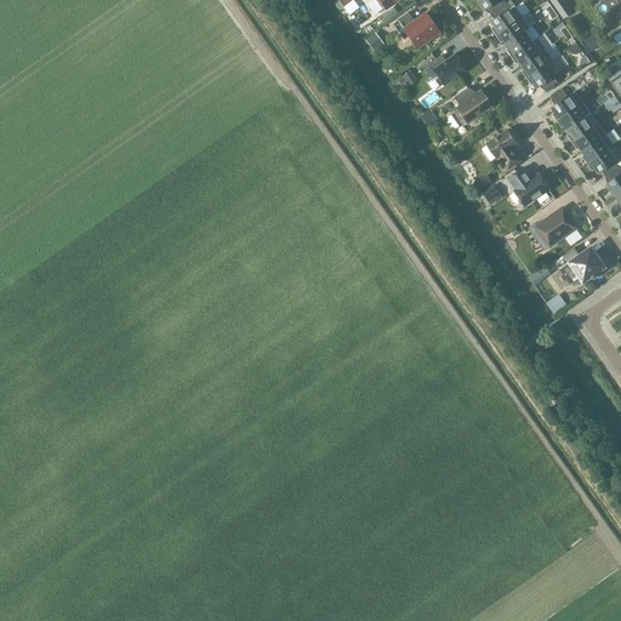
[(494,12),(503,5),(507,3),(503,0),(477,0),(484,10),(490,6),(494,12)]
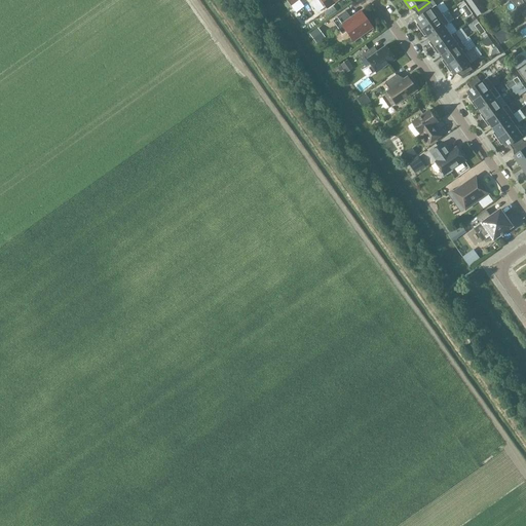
[(350,6),(353,10),(362,5),(359,1),(350,6)]
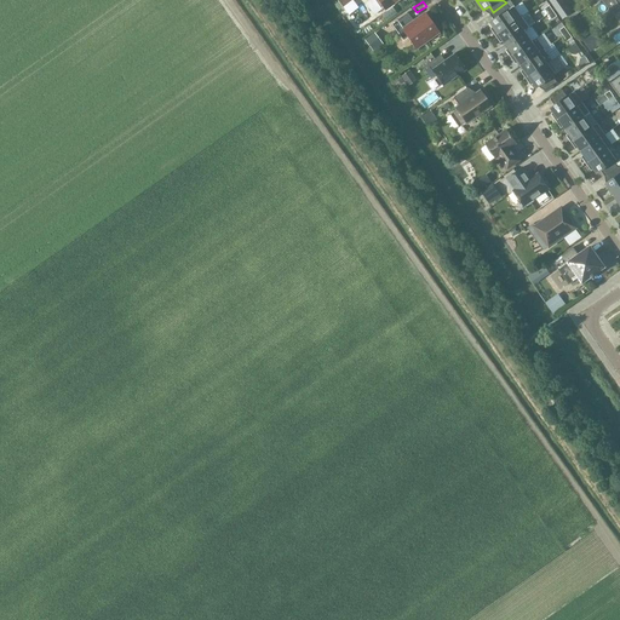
[(497,35),(522,17),(515,6),(506,11),(503,5),(493,12),(491,13),(494,19),(491,22),(494,27),(492,29),(497,35)]
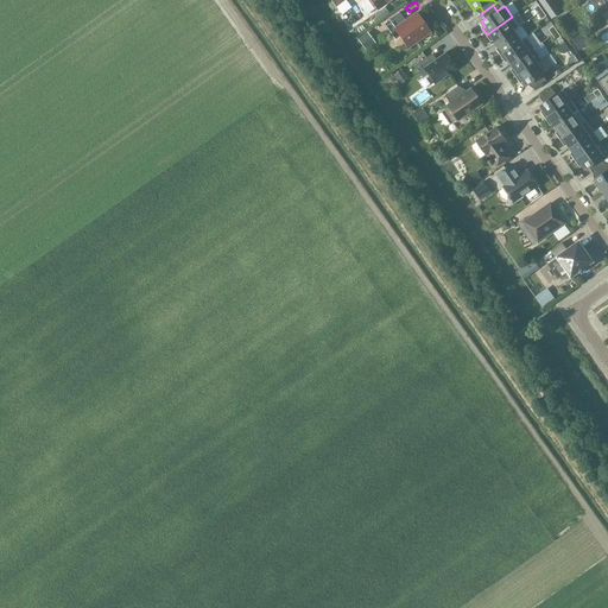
[(429,31),(417,14),(409,20),(404,20),(399,12),(384,23),(391,33),(396,30),(406,46),(429,31)]
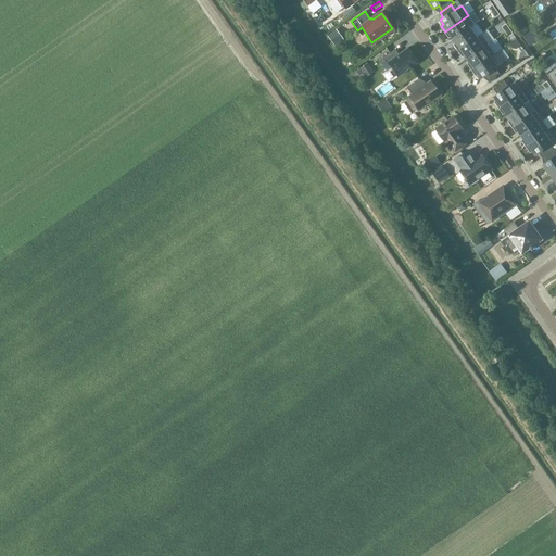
[(454,39),(475,25),(468,15),(445,32),(450,37),(451,36),(454,39)]
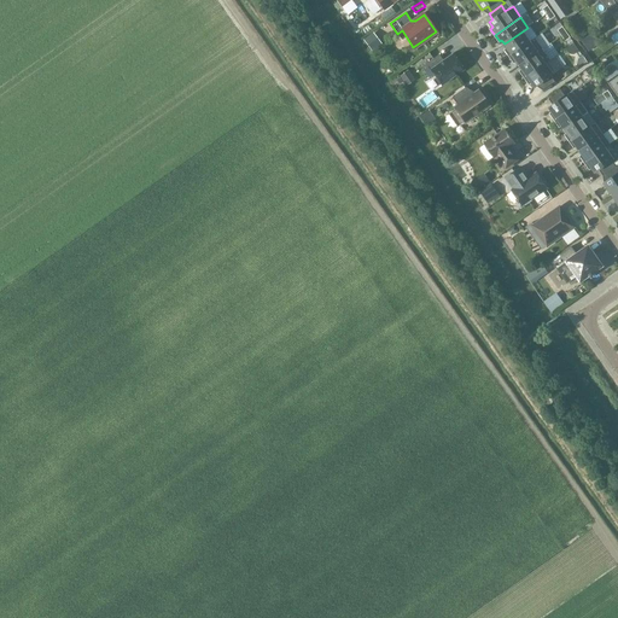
[(578,34),(586,47),(599,40),(593,27),(578,34)]
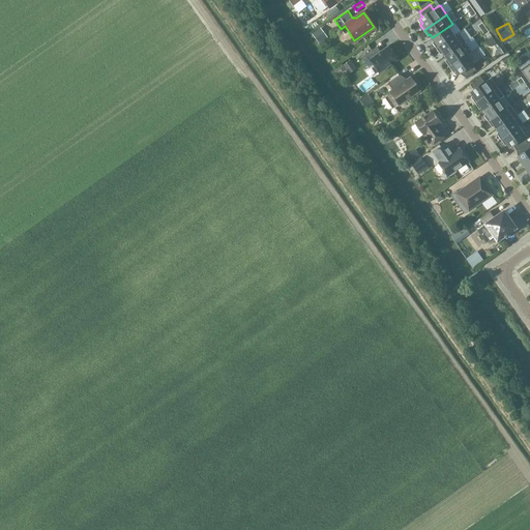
[(437,48),(459,33),(459,32),(454,35),(448,27),(452,24),(433,37),(435,41),(434,42),(437,48)]
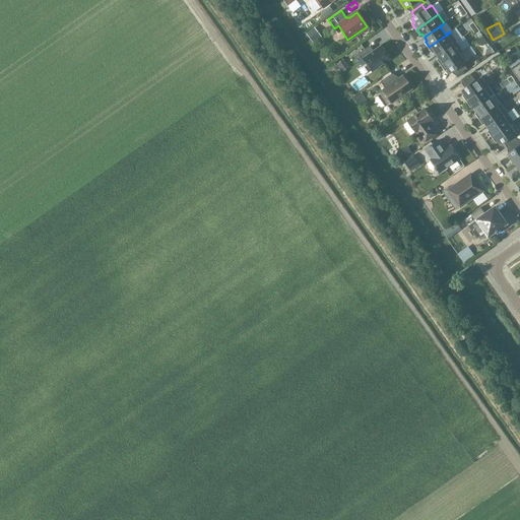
[(437,55),(457,41),(450,33),(429,47),(433,53),(435,52),(437,55)]
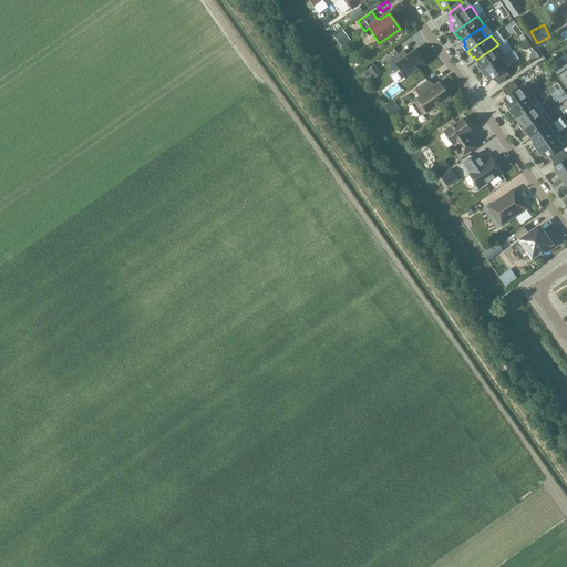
[(517,42),(524,50),(531,44),(525,37),(517,42)]
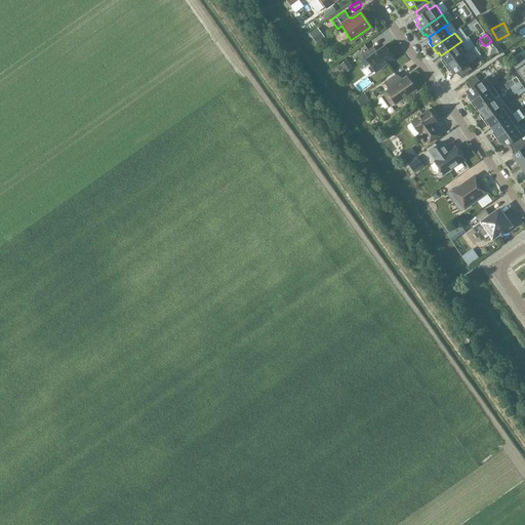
[(446,66),(468,50),(461,41),(441,55),(444,59),(442,61),(446,66)]
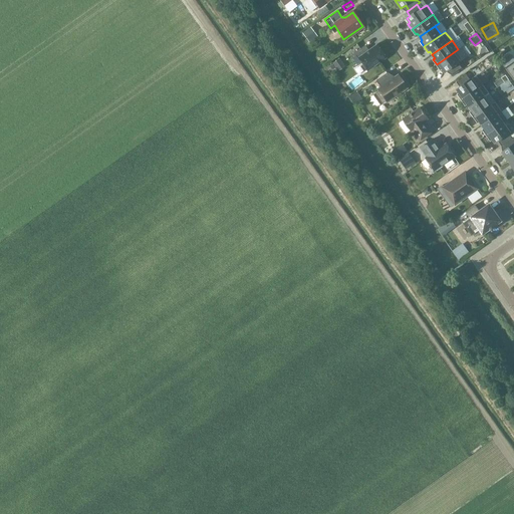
[(367,70),(386,58),(375,44),(364,53),(360,48),(350,55),(357,65),(361,62),(367,70)]
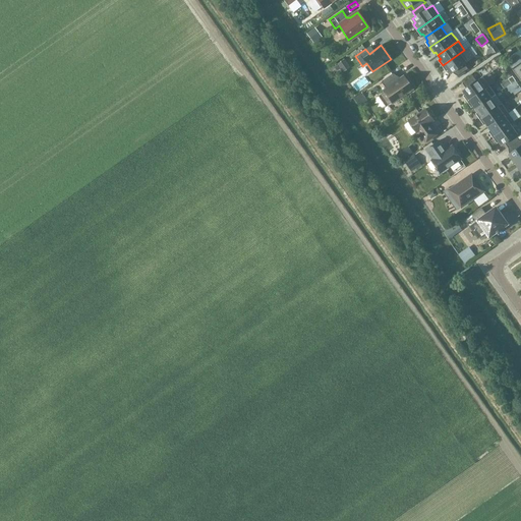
[(464,50),(443,65),(447,70),(448,69),(451,73),(454,71),(458,76),(468,69),(464,64),(470,59),(464,50)]
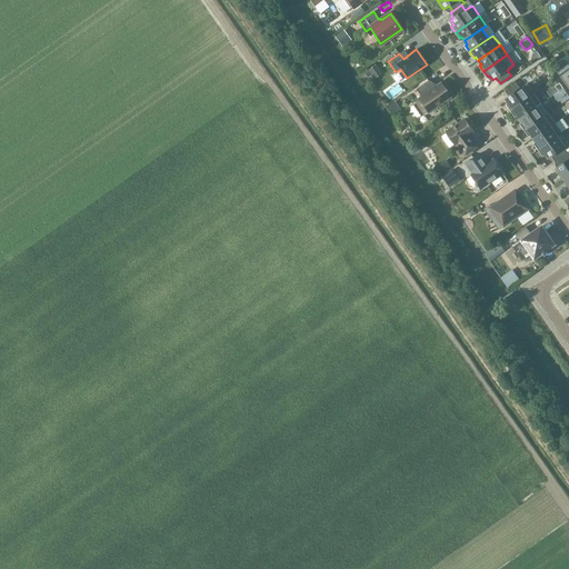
[(366,63),(369,76),(379,72),(376,60),(366,63)]
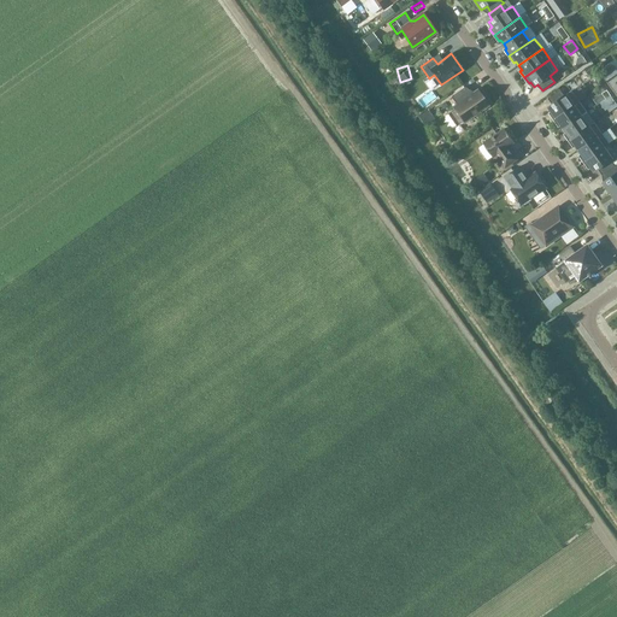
[(452,107),(464,123),(488,106),(477,89),(470,94),(464,87),(451,97),(456,105),(452,107)]
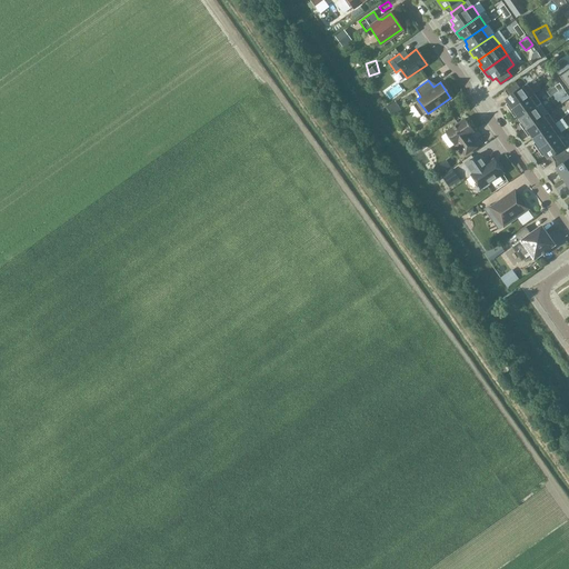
[(511,110),(535,95),(527,83),(520,89),(517,83),(506,91),(509,97),(506,99),(509,103),(507,105),(511,110)]
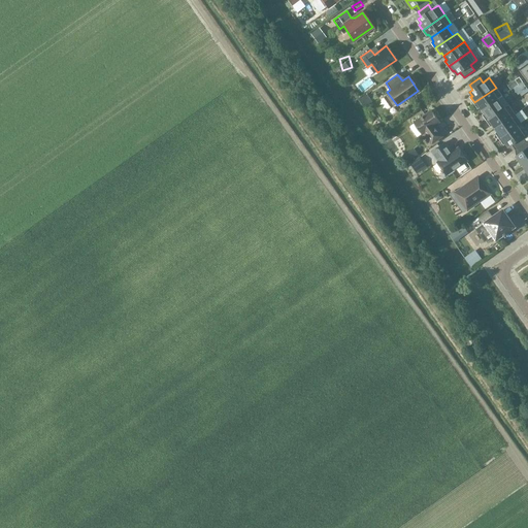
[(353,87),(359,95),(368,87),(363,79),(353,87)]
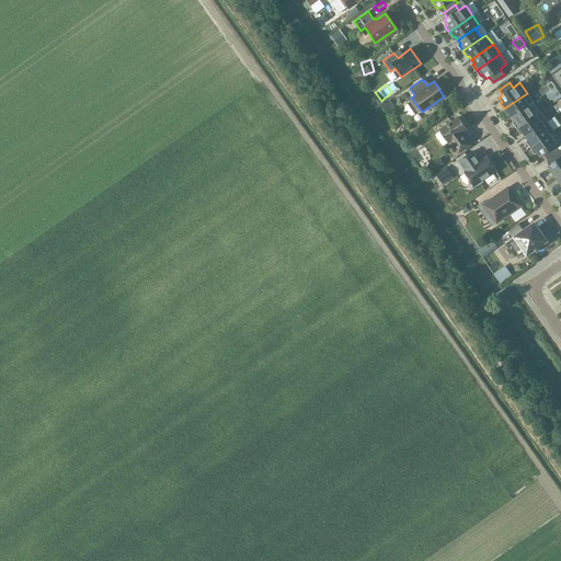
[(527,93),(504,109),(507,115),(510,113),(513,117),(534,102),(527,93)]
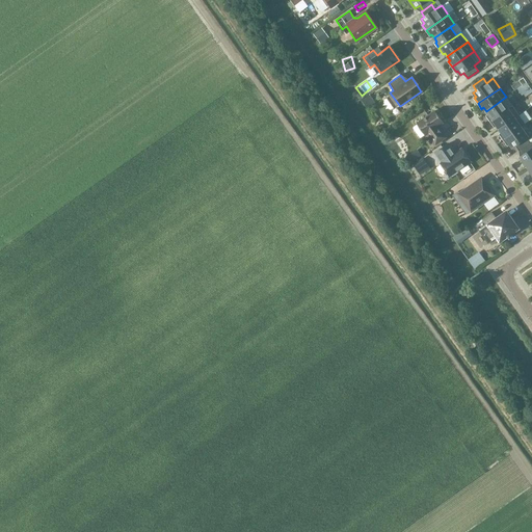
[(506,97),(486,111),(488,114),(486,116),(490,122),(513,106),(506,97)]
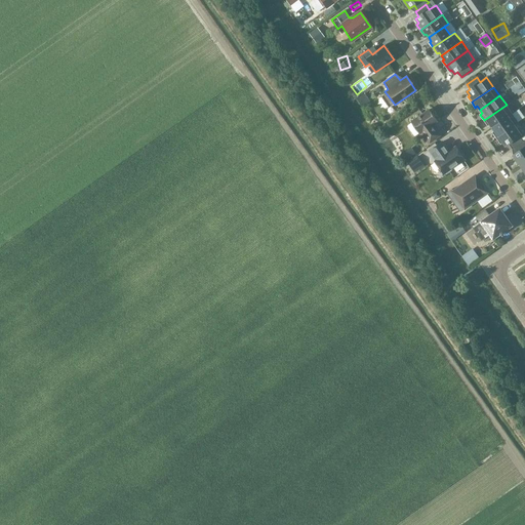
[(492,128),(513,114),(507,105),(484,120),(488,125),(490,124),(492,128)]
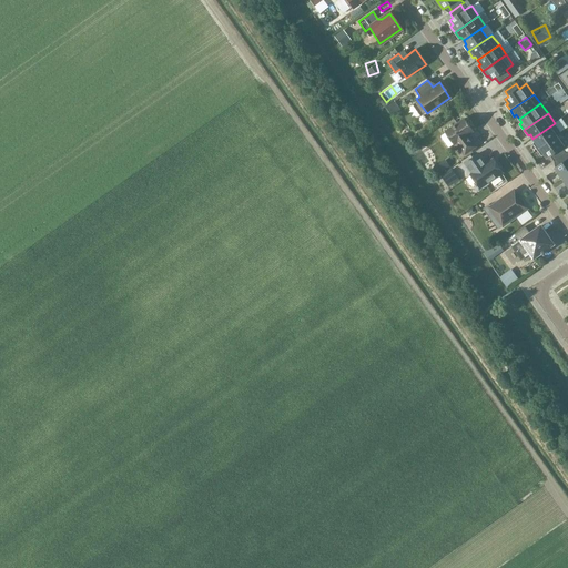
[(454,144),(457,143),(465,154),(476,146),(468,135),(474,131),(465,119),(445,132),(454,144)]
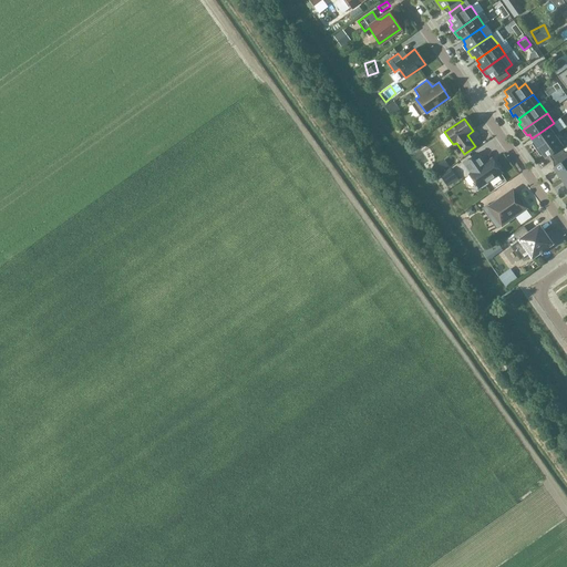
[(537,150),(560,133),(554,123),(532,138),(535,142),(533,143),(537,150)]
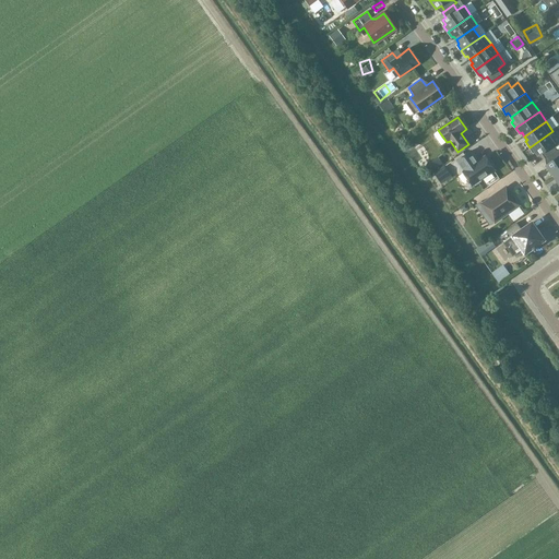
[(548,156),(557,151),(552,145),(555,144),(548,134),(552,131),(530,147),(533,153),(535,152),(538,155),(542,153),(545,158),(548,156)]
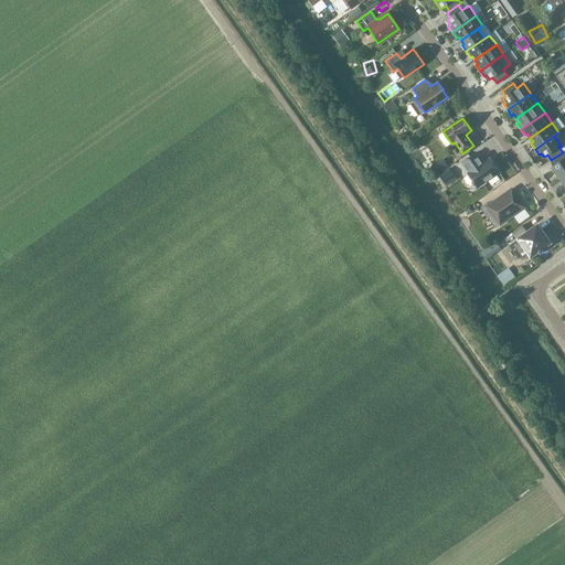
[(560,178),(564,173),(564,150),(563,152),(554,158),(558,163),(553,168),(560,178)]
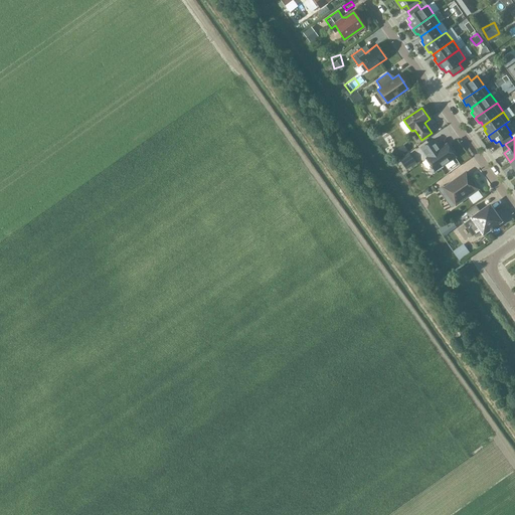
[(436,170),(456,156),(448,144),(441,149),(434,139),(421,148),(427,158),(426,159),(436,170)]
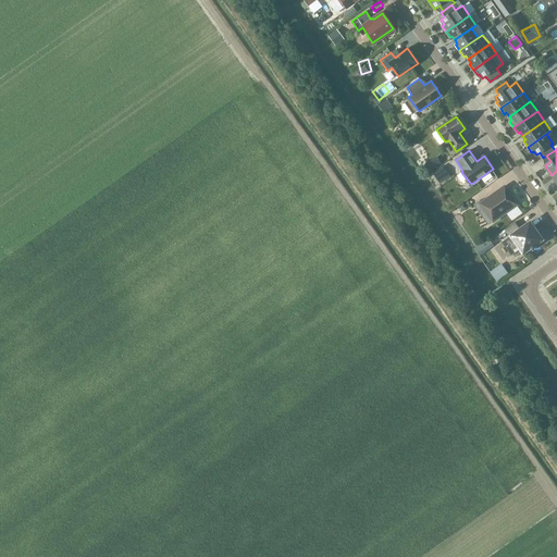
[(483,183),(493,176),(490,172),(480,178),(483,183)]
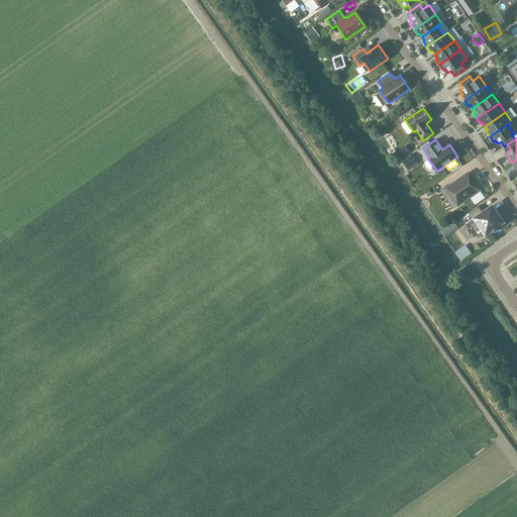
[(447,188),(445,186),(439,190),(447,201),(452,197),(457,205),(481,189),(474,180),(473,181),(468,174),(447,188)]
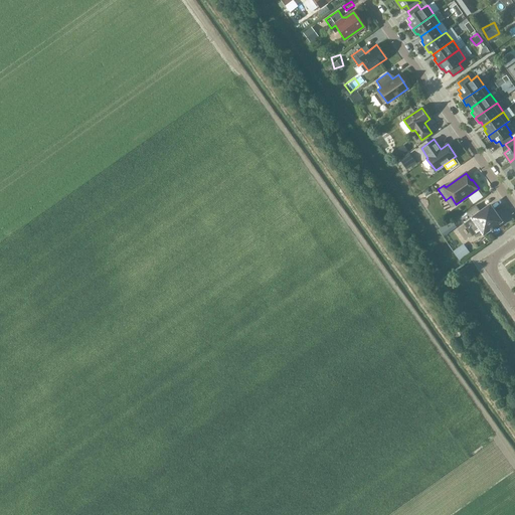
[(481,211),(476,205),(460,217),(473,236),(481,230),(484,234),(491,229),(492,230),(494,228),(493,227),(496,226),(497,227),(503,223),(501,221),(502,221),(490,205),(481,211)]
